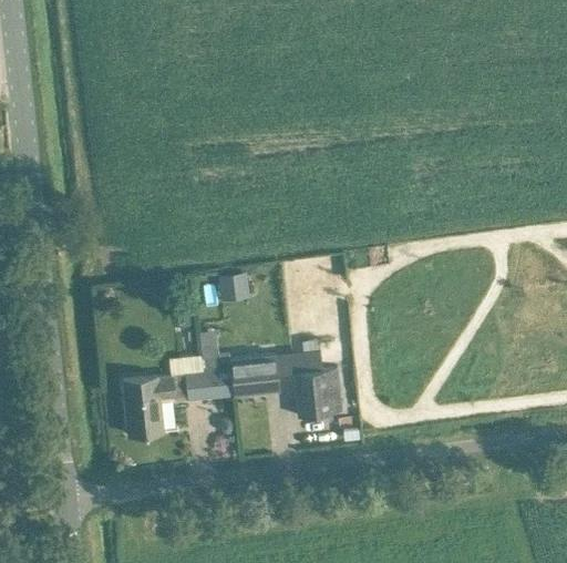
[(246,274),(217,277),(220,303),(248,298),(246,274)]
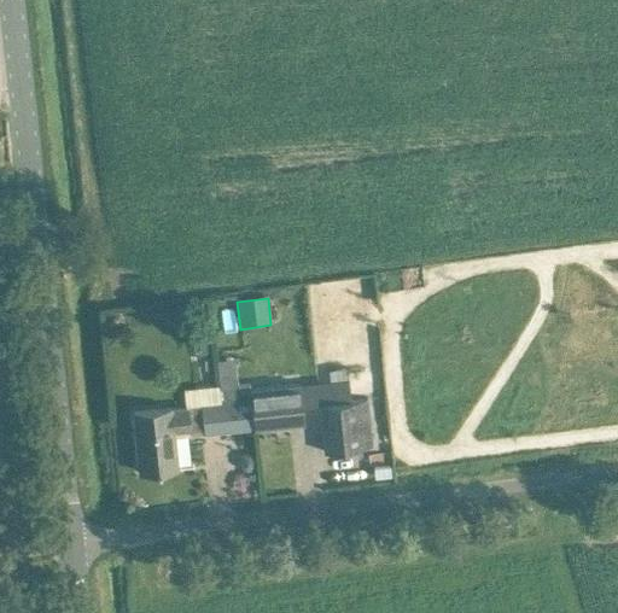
[(190,343),(191,356),(208,355),(207,342),(190,343)]
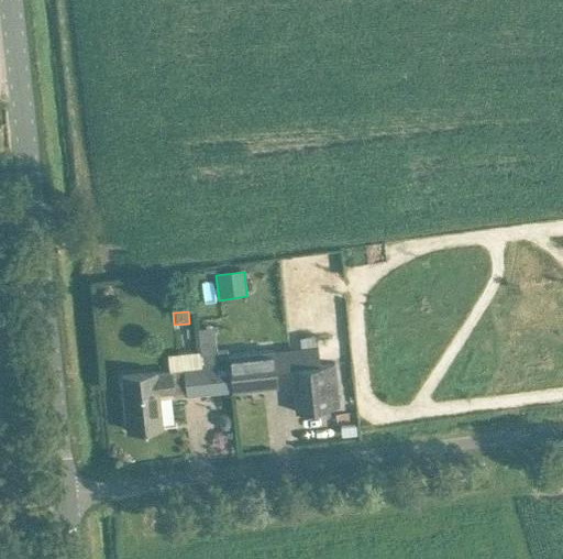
[(123,404),(125,404),(129,433),(164,429),(159,395),(172,394),(173,399),(279,388),(275,353),(228,359),(227,351),(167,358),(168,374),(157,375),(157,374),(120,379),(123,404)]
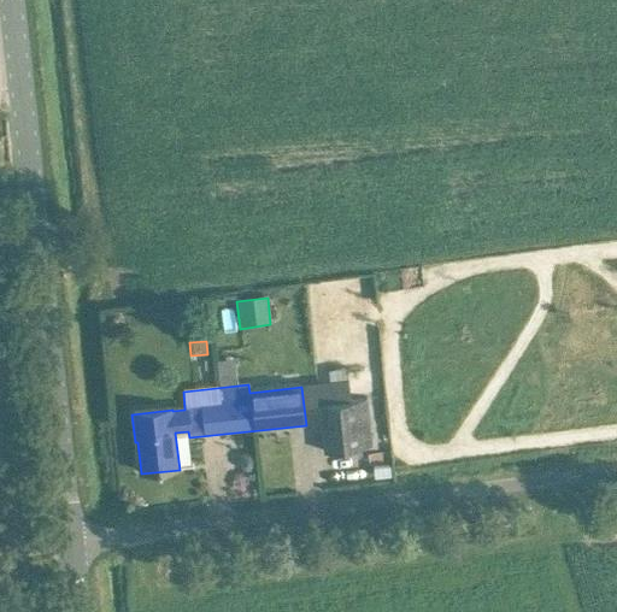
[(371,449),(366,401),(318,406),(323,454),(371,449)]
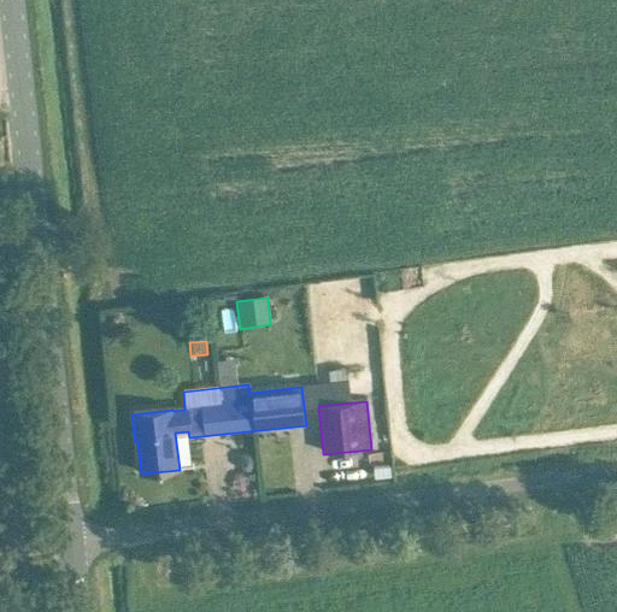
[(244,458),(239,462),(240,470),(245,474),(250,474),(253,469),(253,460),(248,457),(244,458)]
